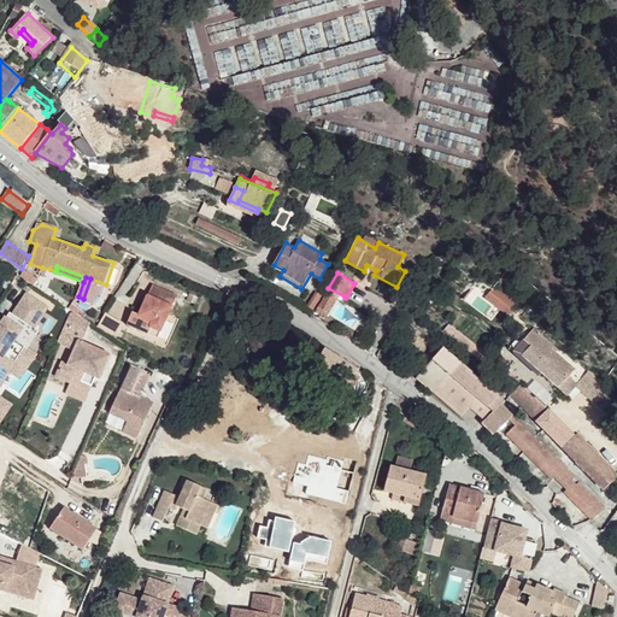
[(100,295),(106,285),(90,278),(83,299),(94,303),(100,295)]
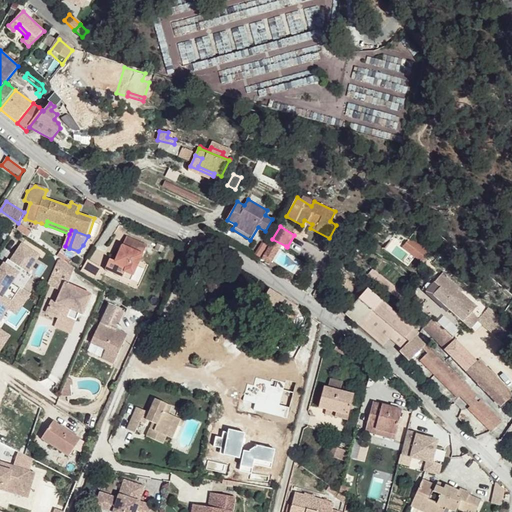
[(110,259),(105,270),(131,282),(147,246),(127,237),(115,261),(110,259)]
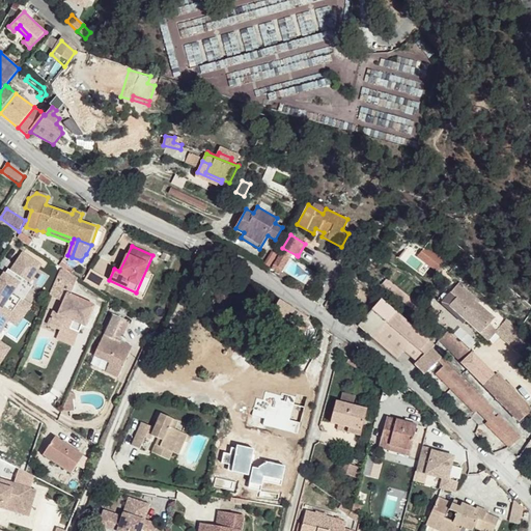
[(282,248),(282,247),(271,267),(279,271),(289,254),(295,258),(297,255),(282,248)]
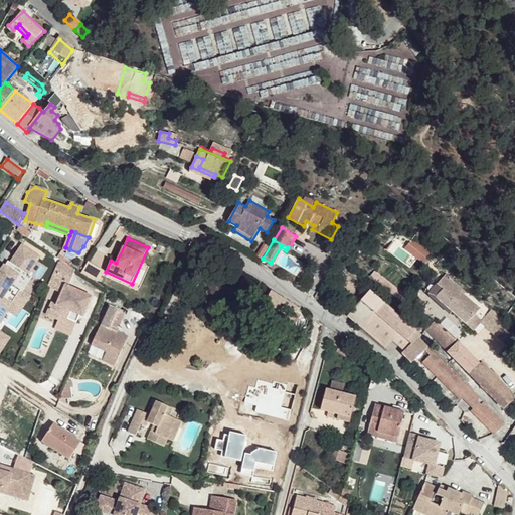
[(410,243),(406,248),(415,255),(418,250),(410,243)]
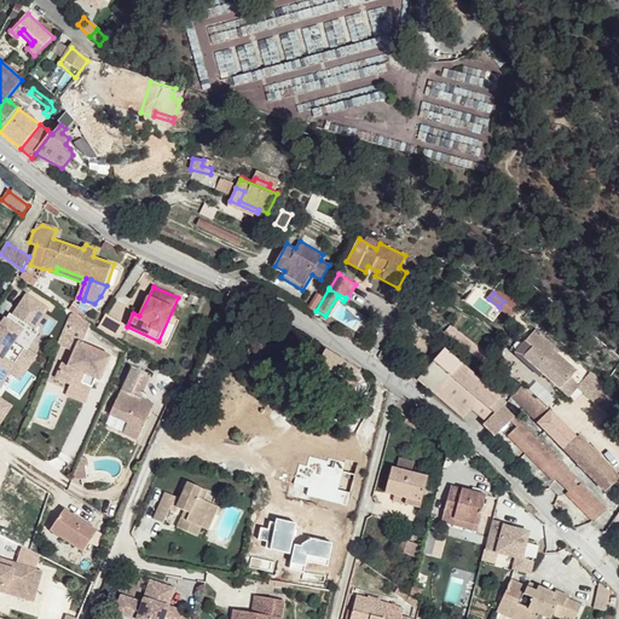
[(28,295),(27,298),(36,304),(35,305),(45,312),(47,308),(28,295)]
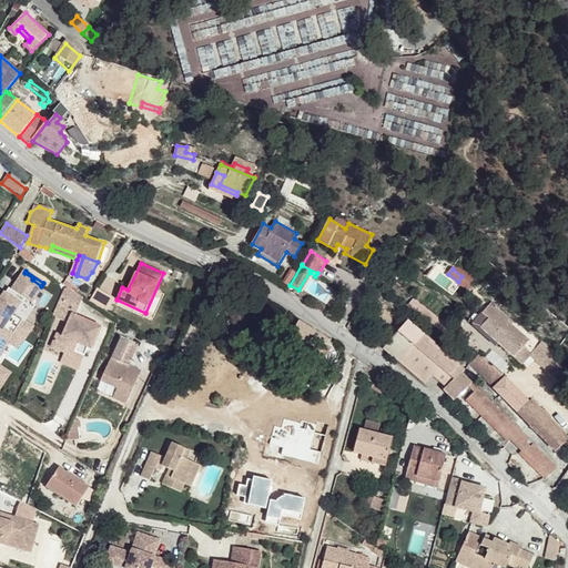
[(175,271),(172,276),(180,280),(182,273),(175,271)]
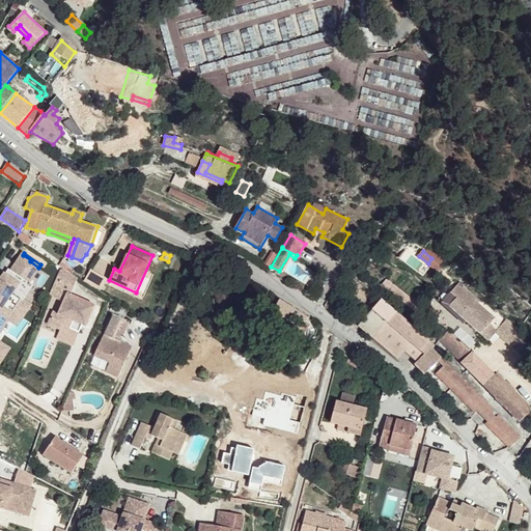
[(0,331),(8,318),(18,305),(26,311),(30,305),(23,300),(33,284),(29,281),(38,268),(30,261),(31,260),(23,255),(12,271),(9,269),(0,281),(0,331)]
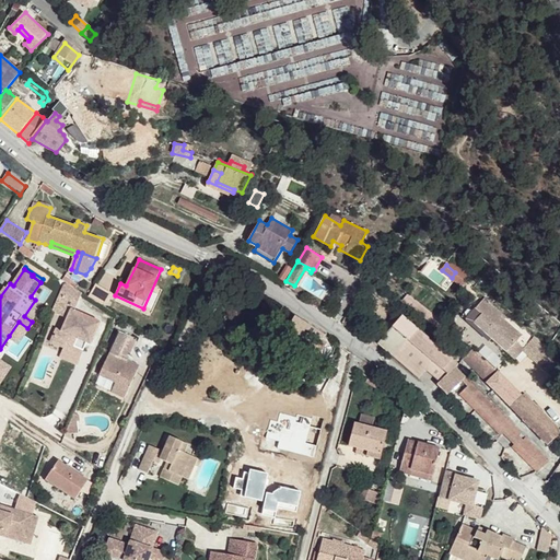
[(486,298),(476,307),(468,317),(491,338),(515,359),(524,350),(534,359),(543,349),(524,333),(522,335),(501,316),(503,314),(492,304),(492,303),(486,298)]
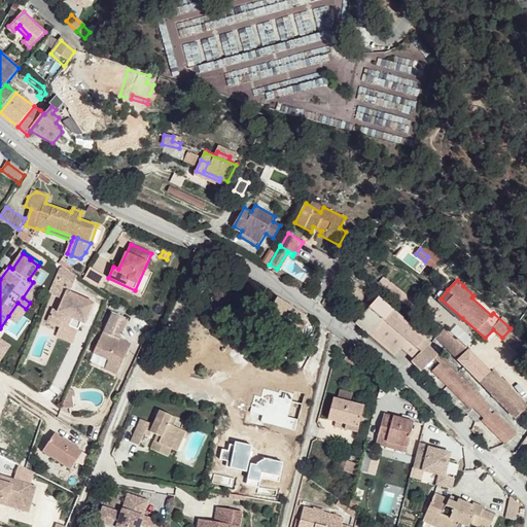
[(441,299),(448,289),(445,286),(434,299),(460,322),(462,318),(441,299)]
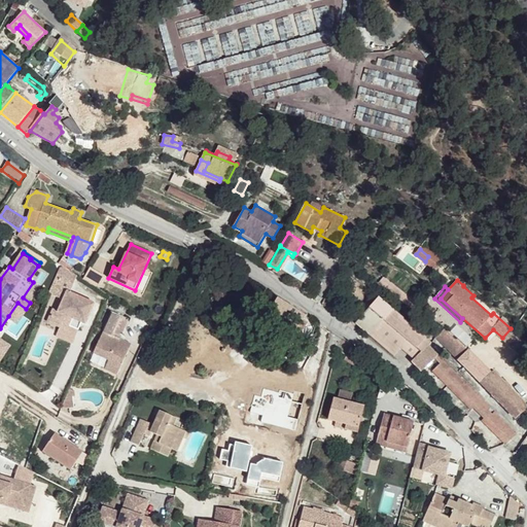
[(64,324),(79,331),(82,323),(88,325),(95,305),(69,293),(61,314),(55,311),(49,323),(62,328),(64,324)]
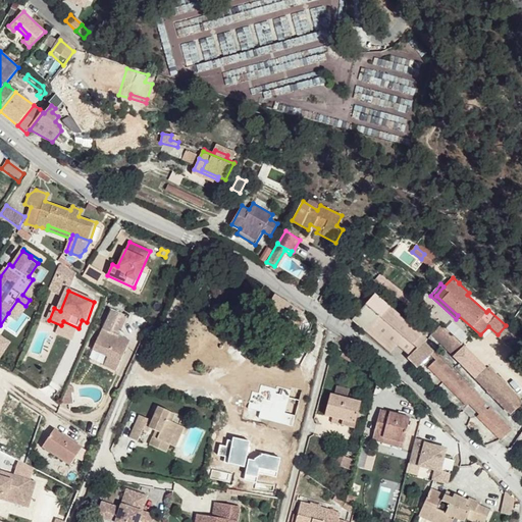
[(303,313),(274,295),(265,310),(309,336),(312,326),(308,318),(303,313)]
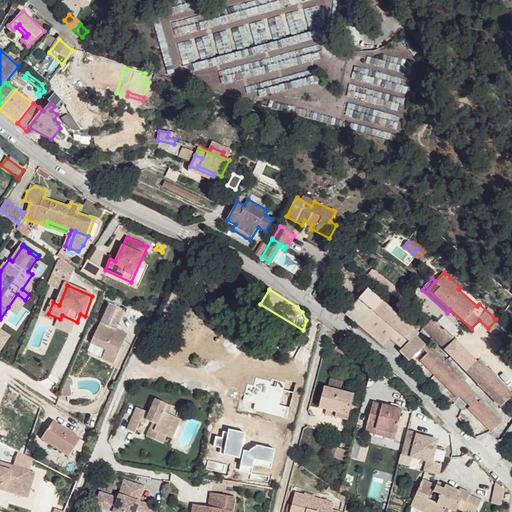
[(419,334),(420,332),(368,289),(351,307),(349,317),(382,346),(390,338),(403,349),(419,334)]
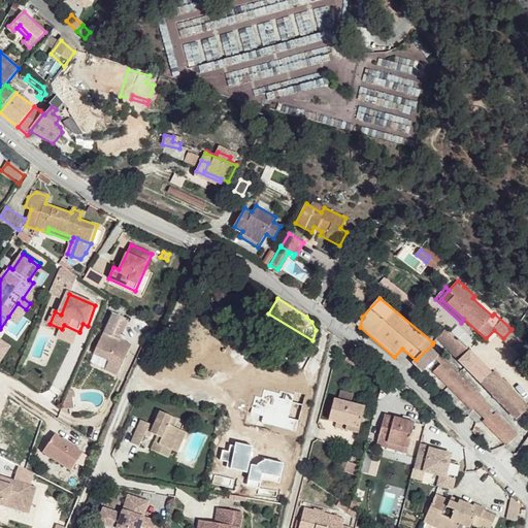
[(18,303),(8,317),(18,322),(26,309),(18,303)]
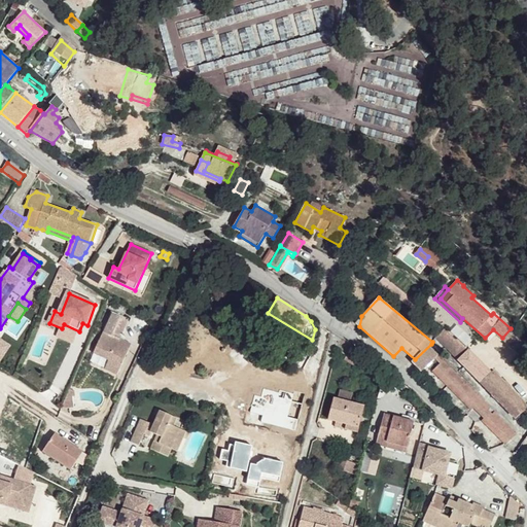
[(211,315),(222,322),(225,316),(231,320),(234,315),(216,305),(211,315)]
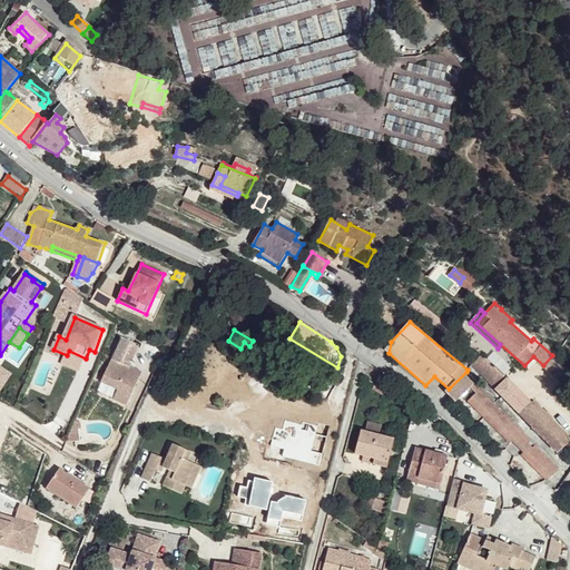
[(125,356),(133,359),(137,347),(121,341),(112,361),(111,361),(101,383),(117,390),(112,399),(126,404),(141,372),(128,366),(128,365),(121,363),(125,356)]
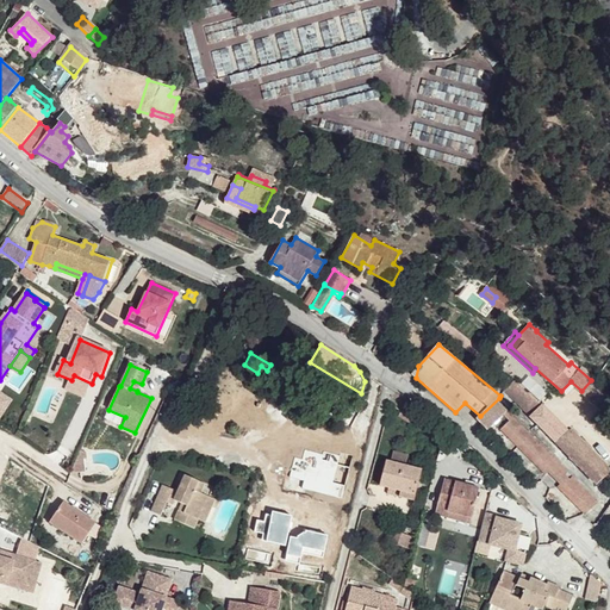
[(89,388),(92,384),(74,375),(72,380),(89,388)]
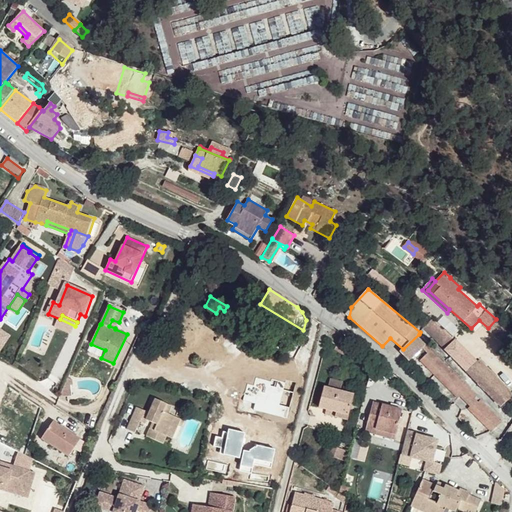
[(476,362),(433,319),(422,331),(420,332),(419,334),(427,342),(433,337),(502,406),(511,396),(511,393),(496,377),(493,379),(476,362)]
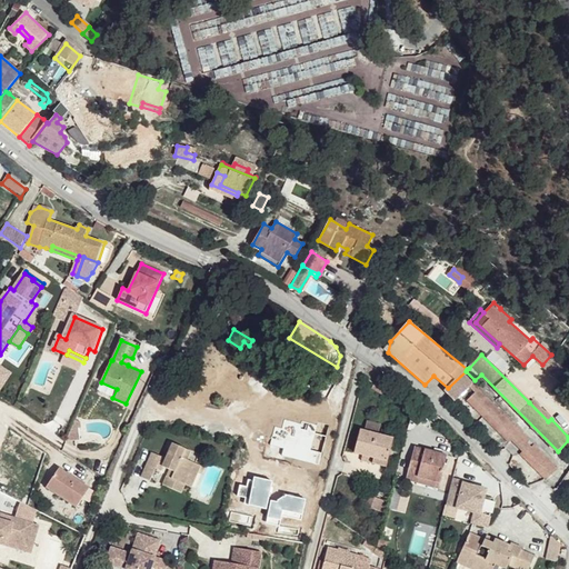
[(568,370),(552,356),(551,355),(542,365),(551,372),(550,376),(561,386),(568,376),(568,370)]
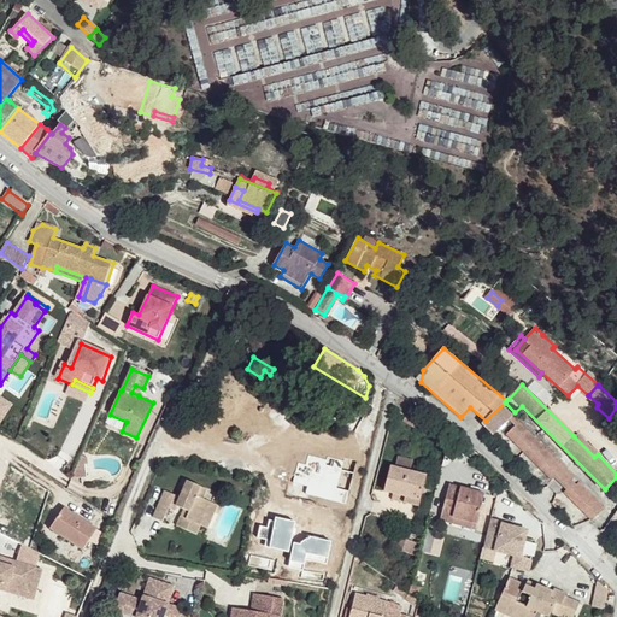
[(139,395),(144,388),(135,386),(131,393),(139,395)]
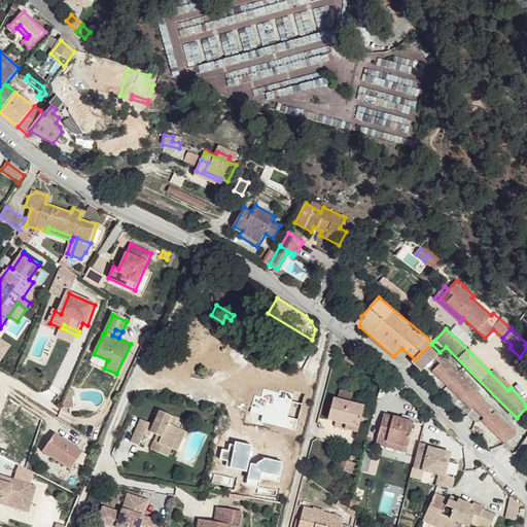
[(0,359),(9,346),(0,340),(0,359)]
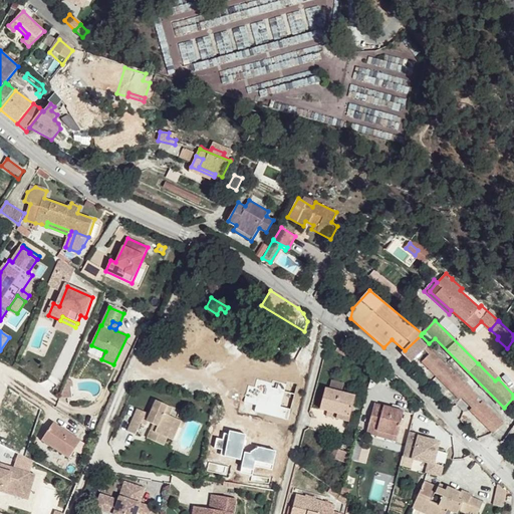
[(429,343),(421,335),(405,350),(403,352),(411,362),(409,364),(421,375),(429,368),(494,433),(504,423),(428,345),(429,343)]
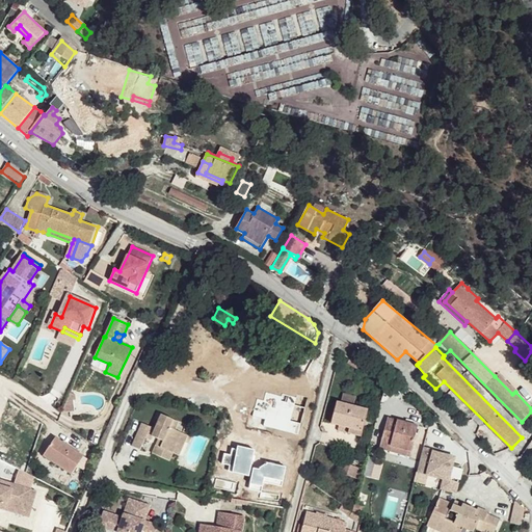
[(498,374),(495,376),(512,394),(515,392),(498,374)]
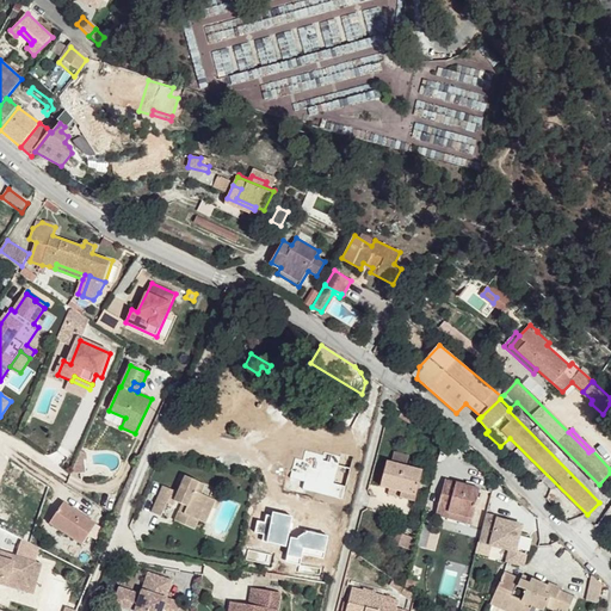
[(395,452),(392,463),(407,467),(409,456),(395,452)]
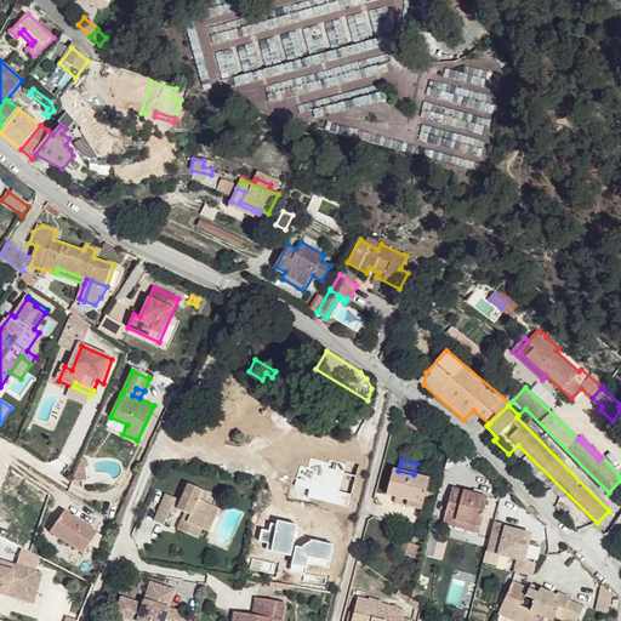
[(86,467),(79,468),(73,483),(87,480),(86,467)]
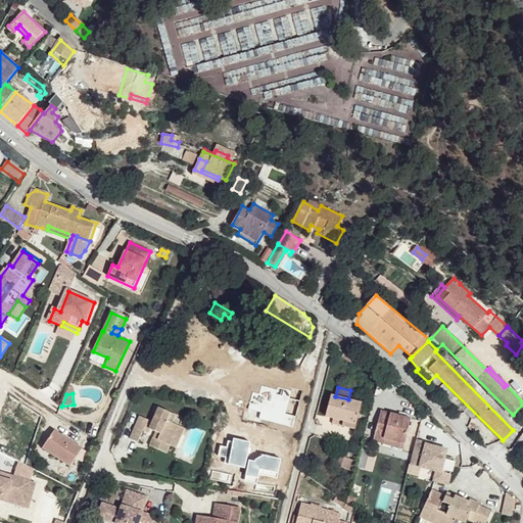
[(348,399),(335,396),(331,395),(326,417),(333,419),(343,422),(341,426),(354,429),(362,403),(348,399)]
